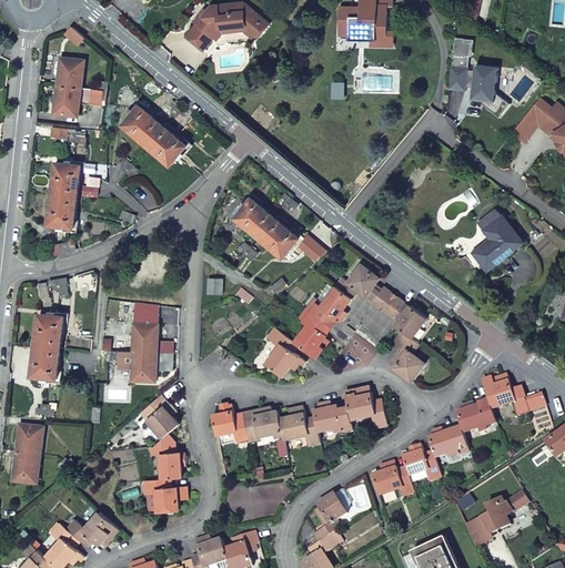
[(387,0),(357,0),(357,3),(357,8),(357,16),(346,16),(346,36),(346,40),(367,39),(366,47),(387,46),(387,32),(392,32),(391,26),(383,27),(384,6),(389,6),(387,0)]
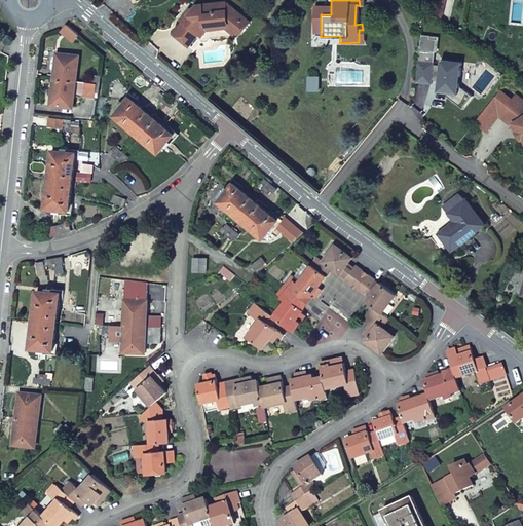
[(432,0),(431,11),(440,13),(442,0),(432,0)]
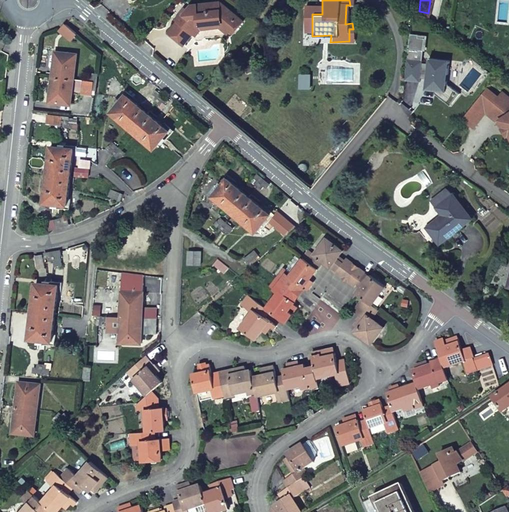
[(181,47),(191,35),(198,27),(221,25),(230,32),(233,35),(243,23),(220,3),(189,6),(185,11),(176,22),(165,34),(166,34),(176,43),(181,47)]
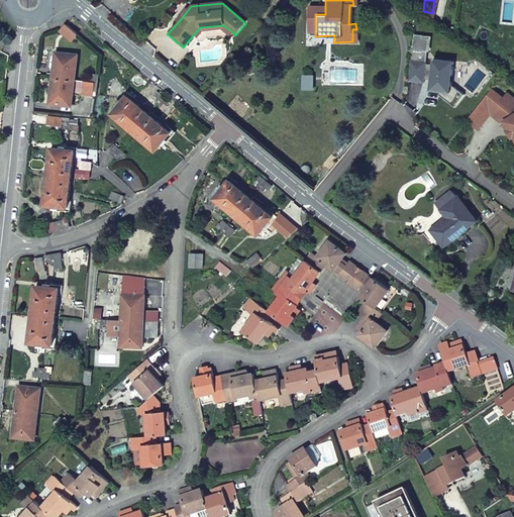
[(325,7),(305,7),(305,33),(315,32),(315,14),(325,14),(325,7)]
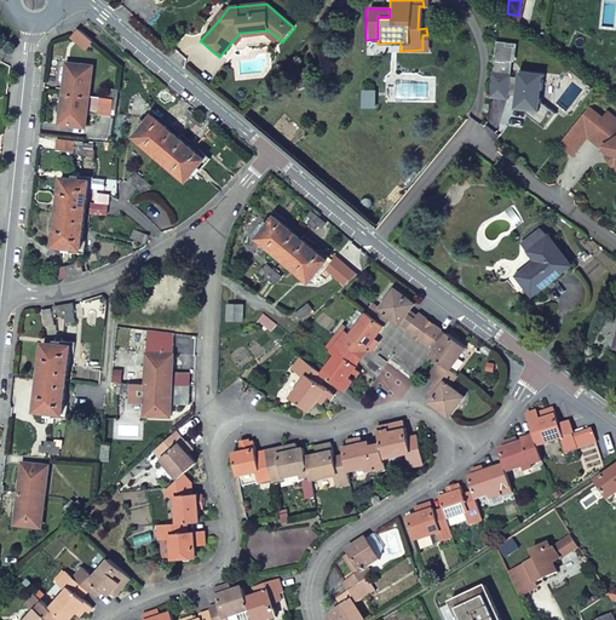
[(209,23),(213,27),(224,13),(220,10),(209,23)]
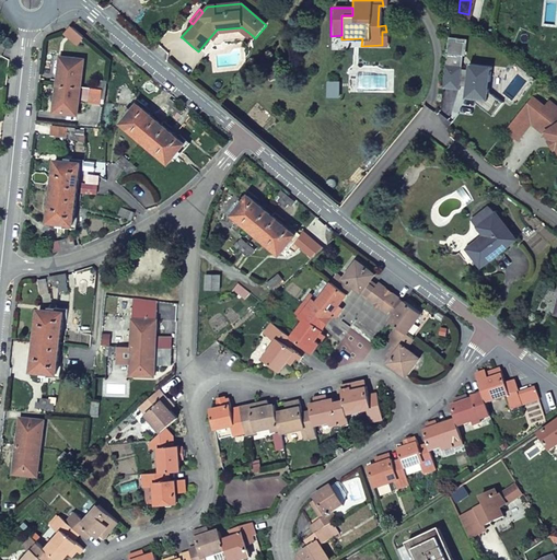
[(217,30),(209,38),(212,42),(219,34),(241,32),(248,38),(252,35),(242,27),(217,30)]
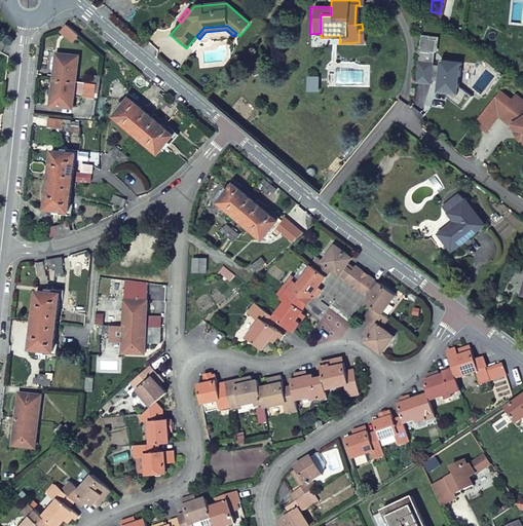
[(54,53),(51,79),(74,81),(76,57),(54,53)]
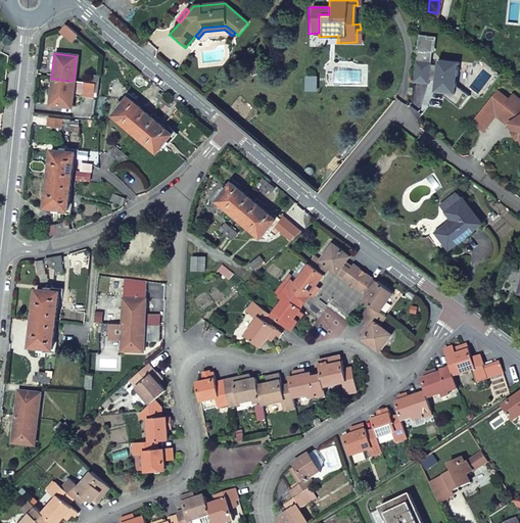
[(413,60),(411,82),(426,84),(427,80),(433,80),(432,91),(442,93),(439,95),(455,107),(465,95),(454,86),(457,61),(435,59),(434,74),(428,73),(429,62),(413,60)]
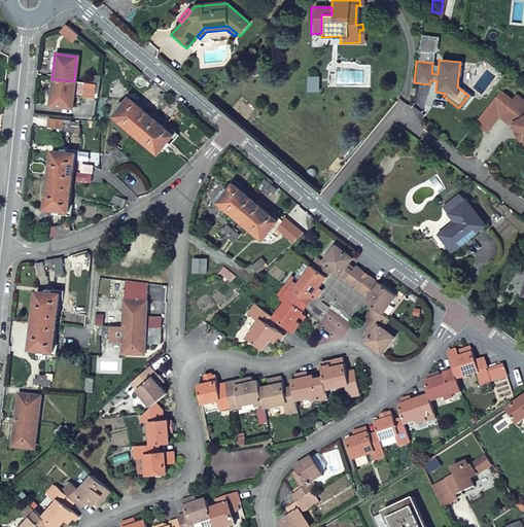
[(90,82),(97,83),(98,76),(94,75),(94,74),(90,74),(89,78),(91,79),(90,82)]
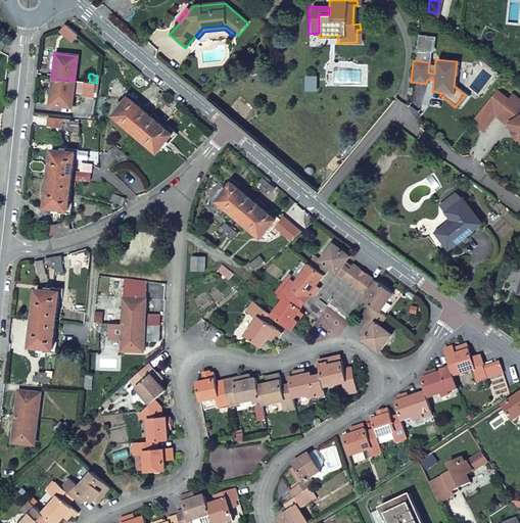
[(145,83),(135,75),(130,80),(140,89),(145,83)]
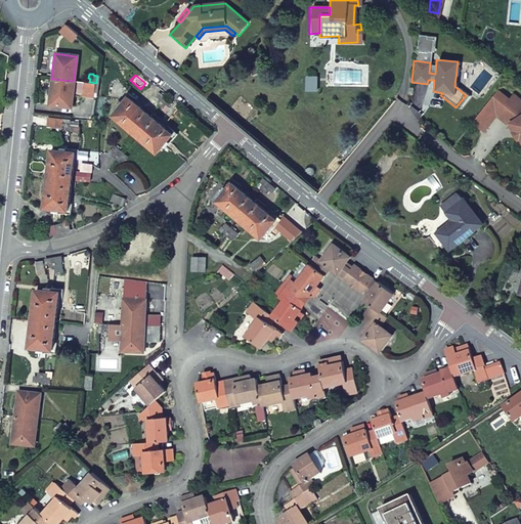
[(74,81),(51,79),(49,104),(71,106),(74,81)]
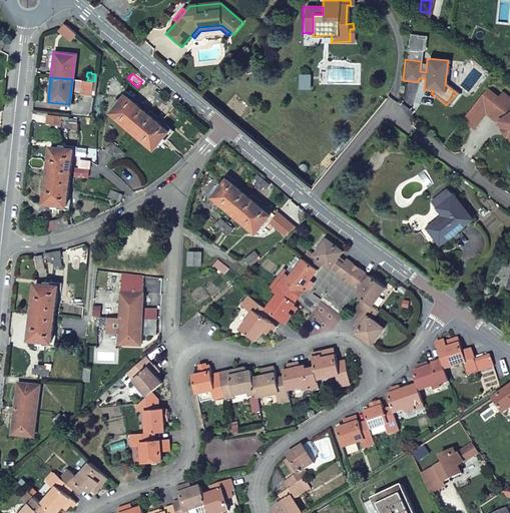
[(96,88),(96,81),(94,81),(87,80),(83,80),(81,92),(91,93),(92,93),(92,89),(92,87),(96,88)]
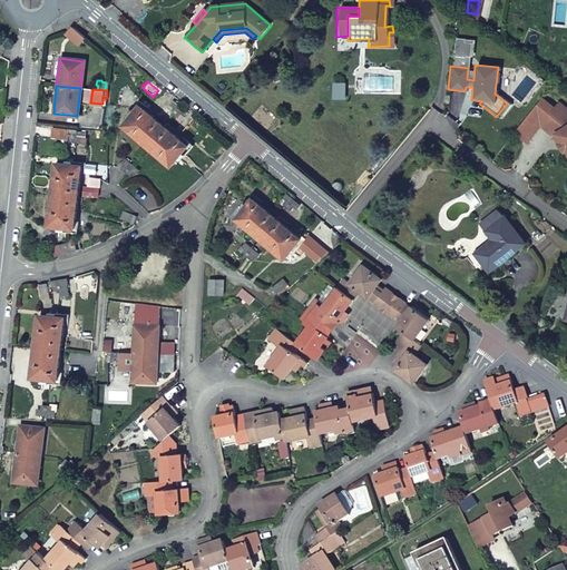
[(546,107),(538,100),(525,117),(533,124),(546,107)]
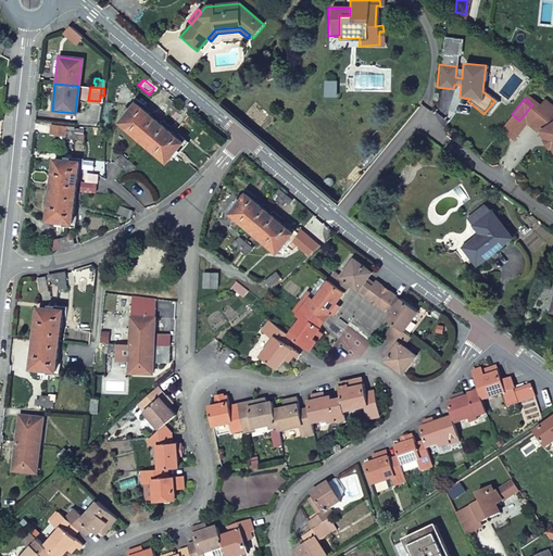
[(162,106),(167,113),(175,104),(167,99),(162,103),(163,104),(162,106)]
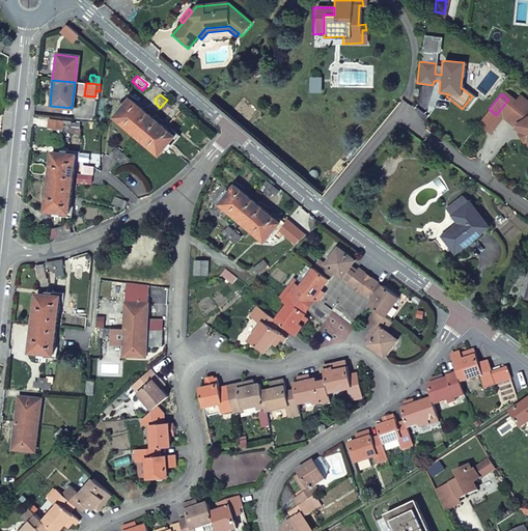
[(527,103),(518,95),(512,103),(500,117),(512,127),(515,124),(525,140),(527,144),(527,103)]
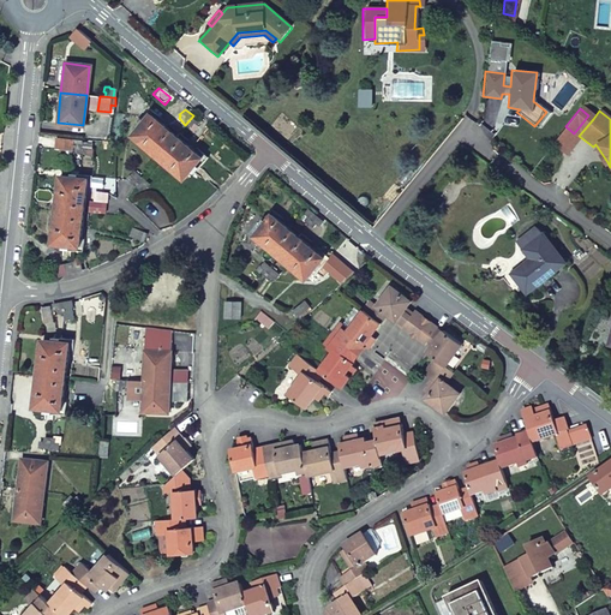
[(546,112),(534,126),(537,129),(549,114),(546,112)]
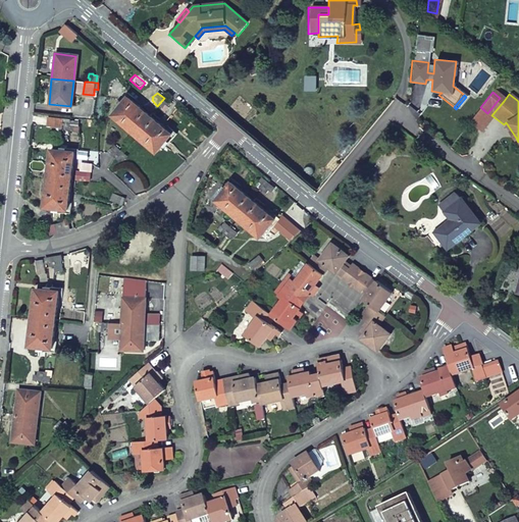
[(155,151),(165,140),(170,135),(149,116),(125,98),(121,103),(112,115),(134,134),(155,151)]
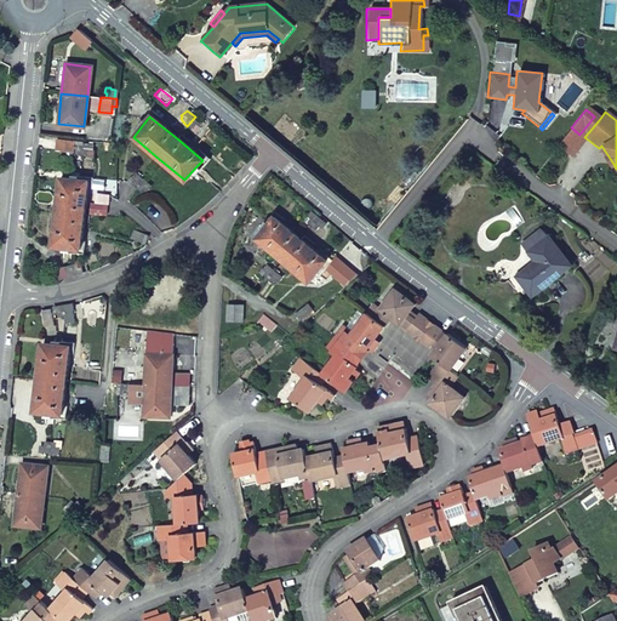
[(195,117),(187,126),(194,132),(198,127),(196,126),(200,121),(195,117)]
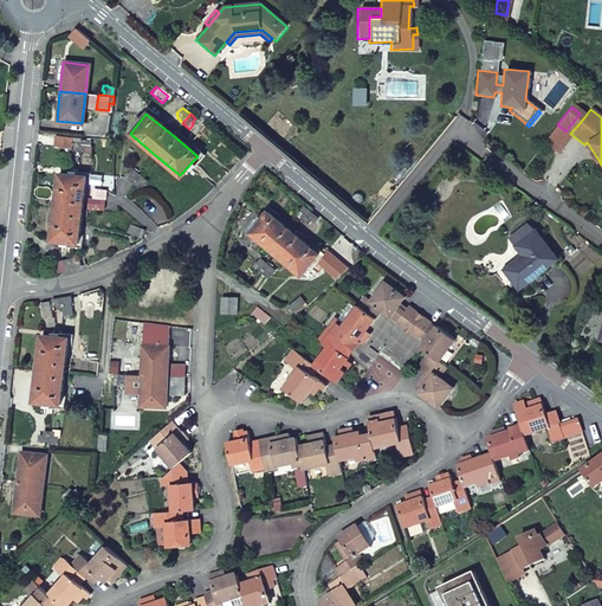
[(565,131),(557,124),(542,143),(554,153),(570,134),(584,117),(580,114),(565,131)]
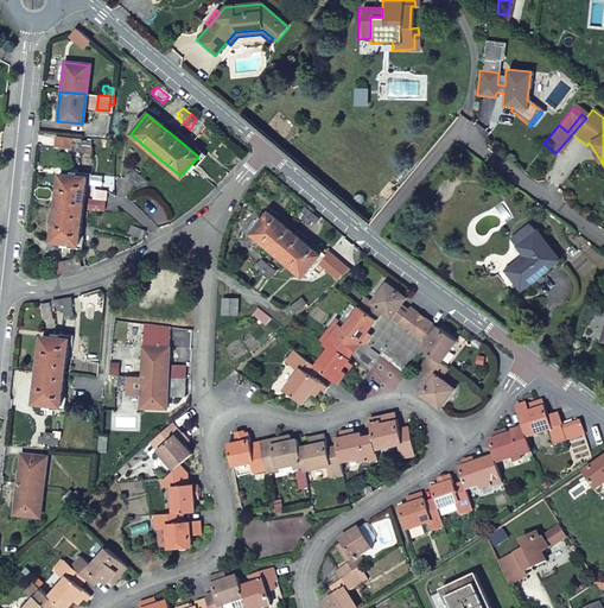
[(74,151),(78,151),(80,139),(71,139),(68,138),(62,138),(52,137),(51,144),(51,146),(68,149),(69,144),(74,145),(74,151)]
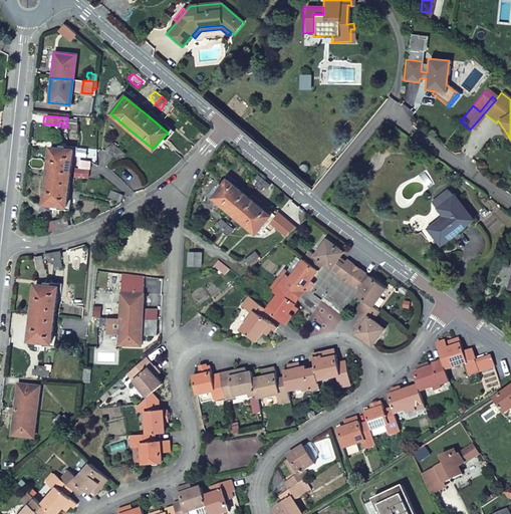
[(67,117),(66,127),(70,129),(74,130),(75,119),(67,117)]
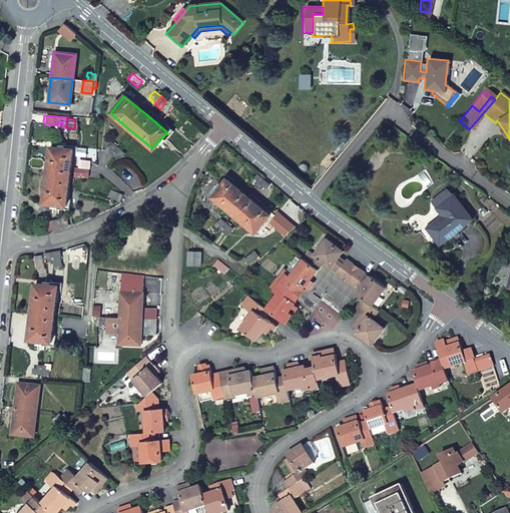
[(505,137),(507,135),(497,120),(495,122),(505,137)]
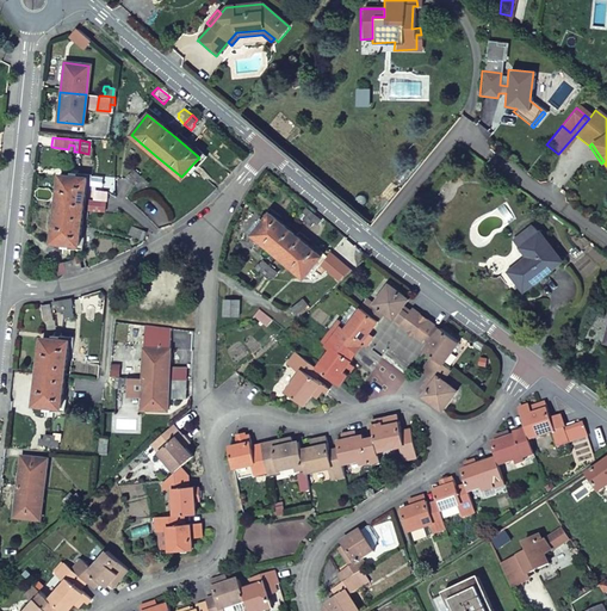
[(132,185),(140,176),(132,170),(124,181),(128,184),(130,183),(132,185)]
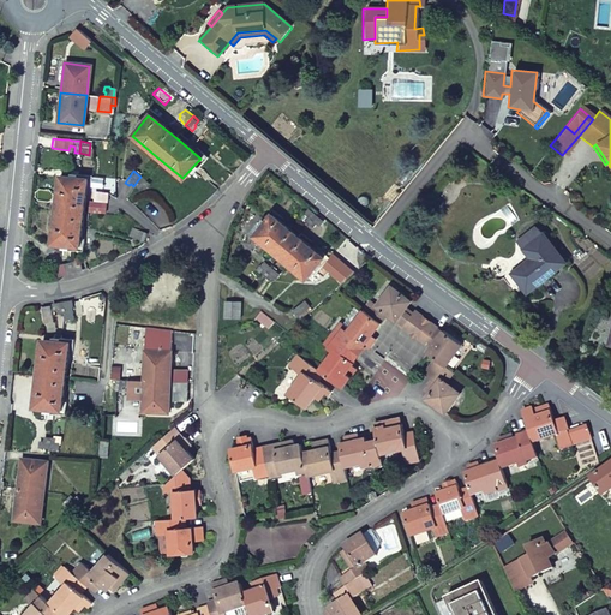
[(78,246),(82,213),(85,179),(77,179),(59,177),(55,209),(52,244),(70,245),(78,246)]
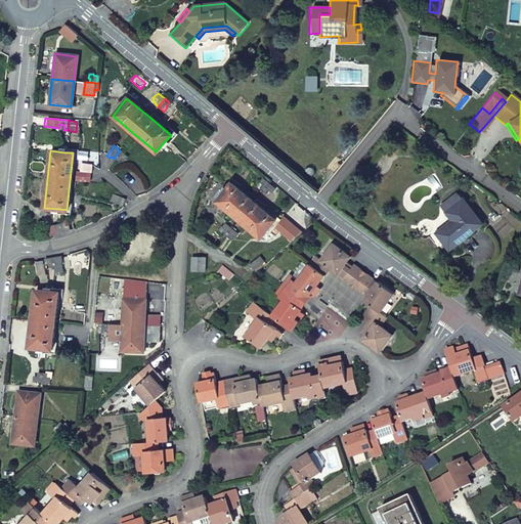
[(126,156),(120,150),(114,159),(117,161),(120,158),(123,160),(126,156)]
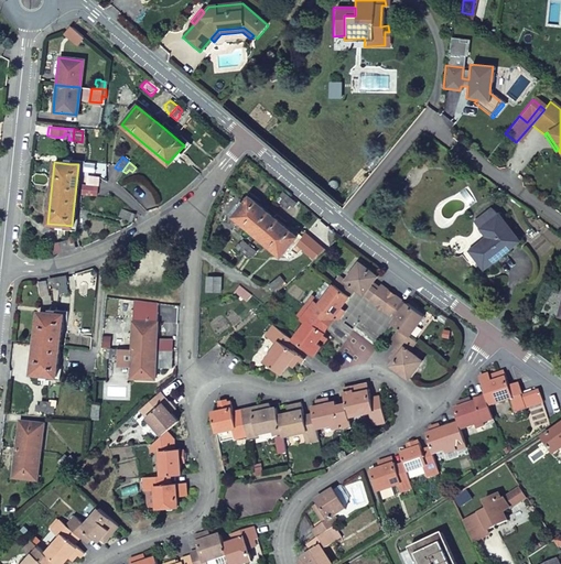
[(277,206),(279,209),(289,197),(281,191),(274,198),(279,203),(277,206)]
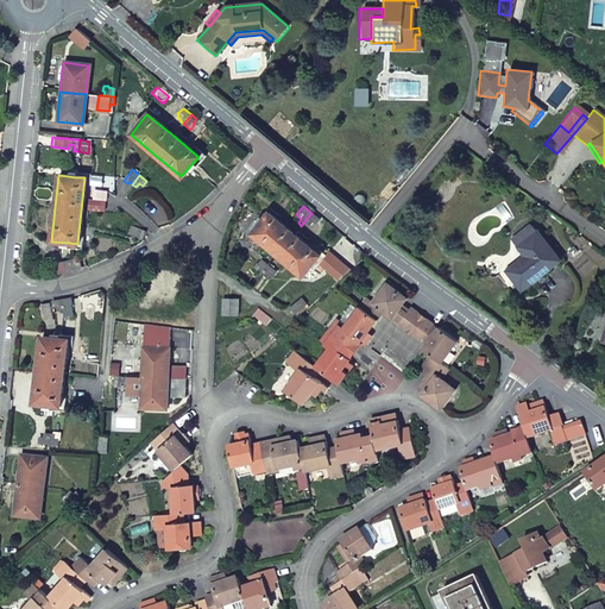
[(302,276),(314,262),(320,256),(294,234),(269,213),(263,219),(251,233),(277,256),(302,276)]
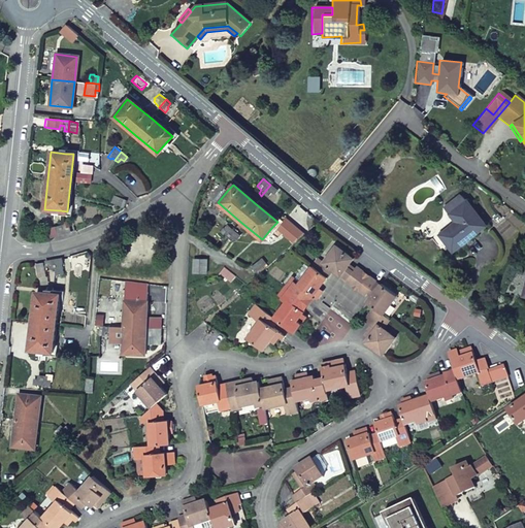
[(270,185),(261,196),(264,198),(267,195),(269,197),(272,195),(271,194),(275,189),(270,185)]
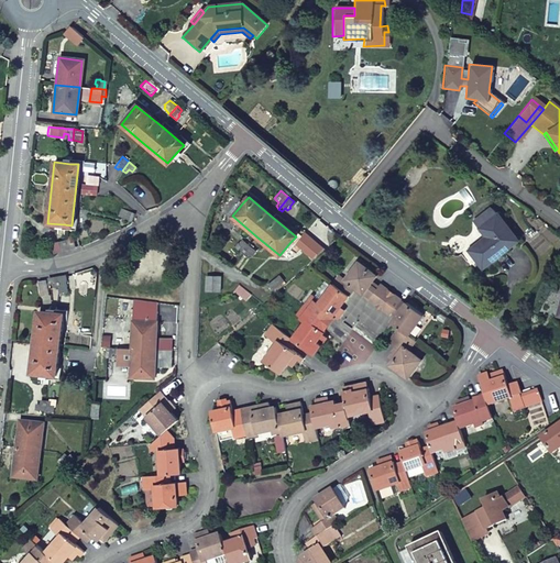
[(468,251),(469,252),(481,267),(515,240),(495,214),(489,208),(479,216),(484,222),(478,228),(484,236),(468,251)]
